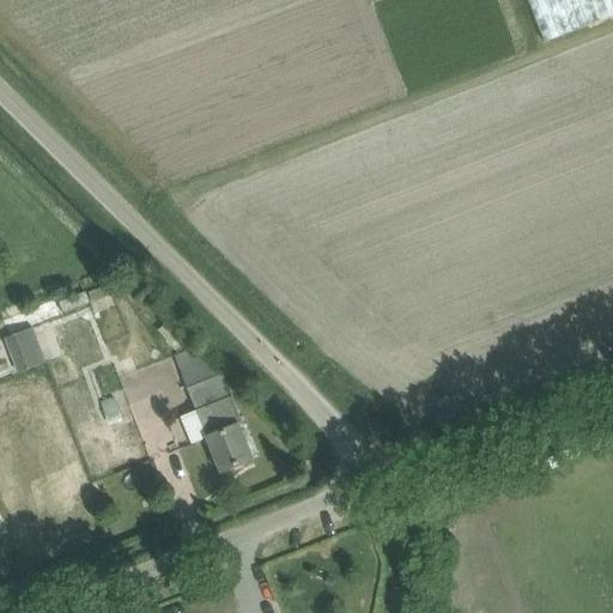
[(612,0),(528,0),(546,44),(612,17),(612,0)]
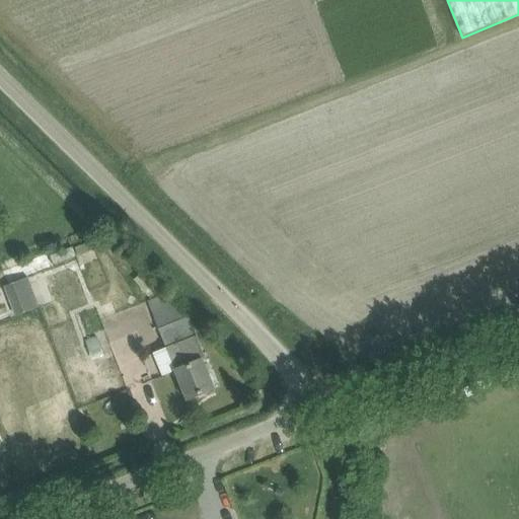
[(90,240),(75,246),(79,255),(94,250),(90,240)]
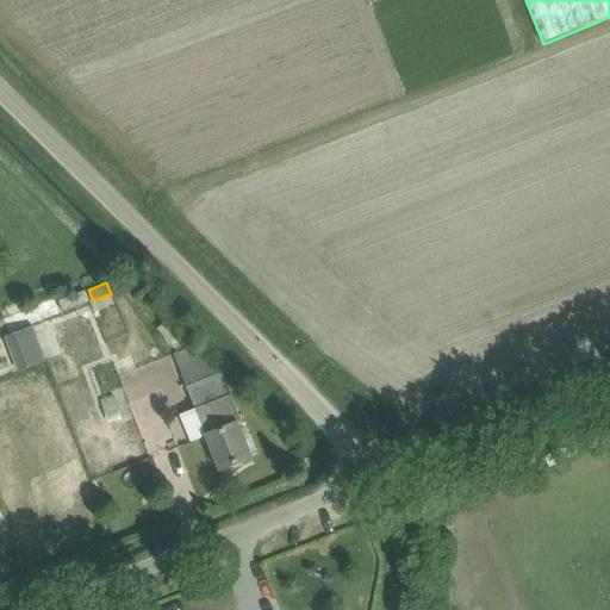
[(88,303),(85,291),(58,300),(62,312),(88,303)]
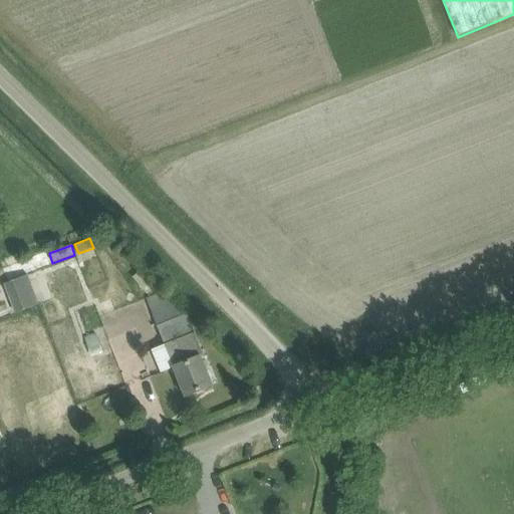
[(13,281),(24,309),(39,304),(28,275),(13,281)]
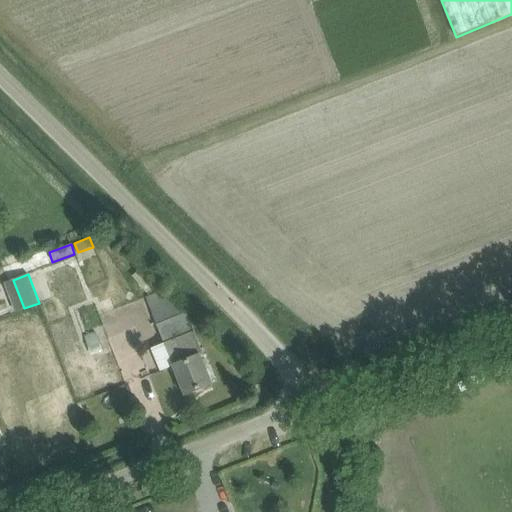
[(150,277),(144,282),(150,289),(156,285),(150,277)]
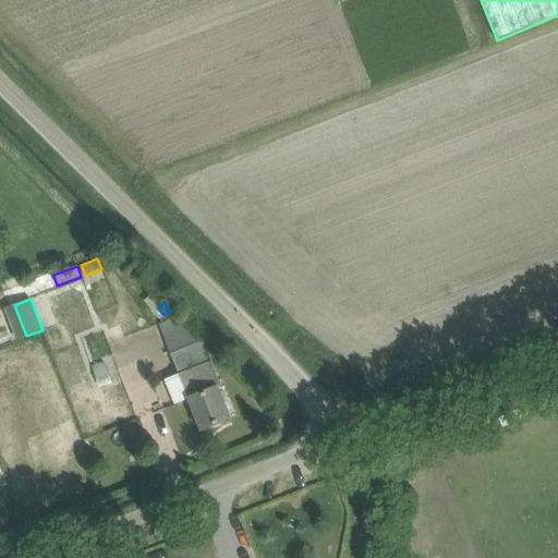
[(190,399),(202,429),(203,431),(231,419),(219,388),(222,387),(204,341),(199,342),(194,328),(189,330),(182,313),(158,323),(180,376),(192,371),(202,395),(190,399)]
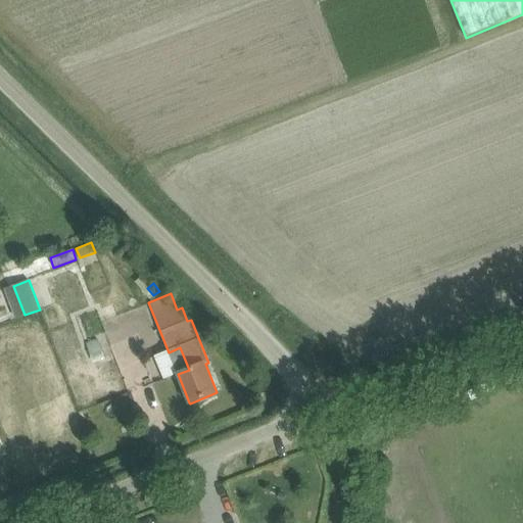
[(106,361),(99,341),(88,345),(95,366),(106,361)]
